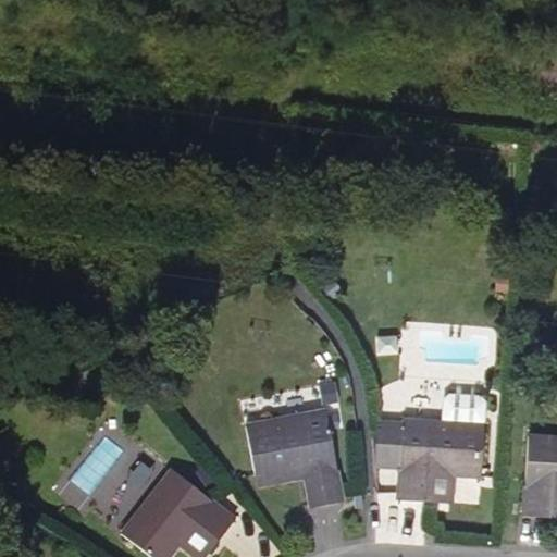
[(335,405),(331,383),(313,387),(318,408),(335,405)]
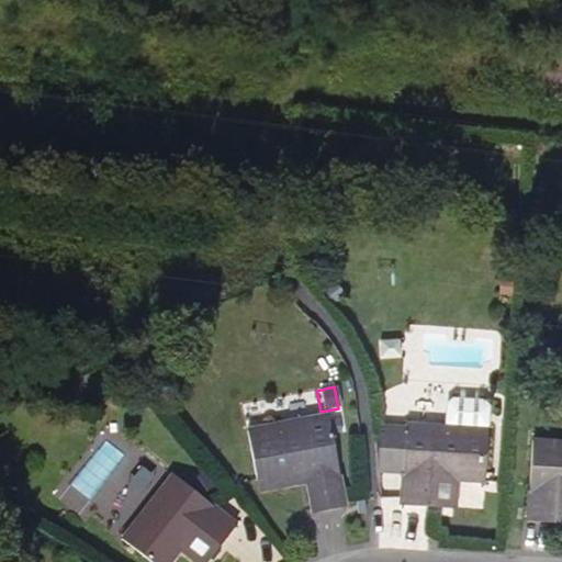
[(444,427),(406,425),(406,428),(403,475),(401,507),(431,508),(434,480),(457,481),(485,483),(490,408),(484,401),(452,398),(445,405),(444,427)]
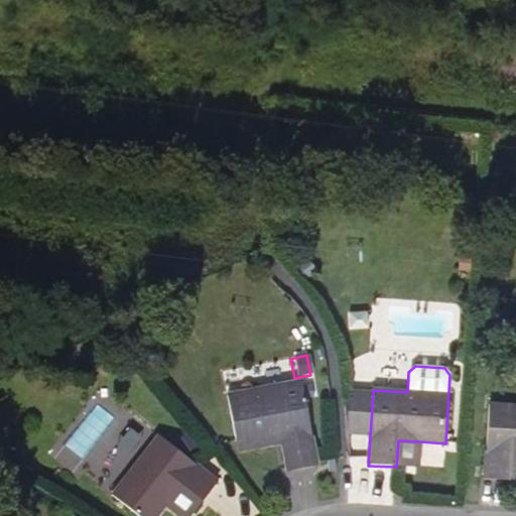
[(318,467),(302,381),(227,396),(236,443),(280,434),(282,444),(287,473),(318,467)]
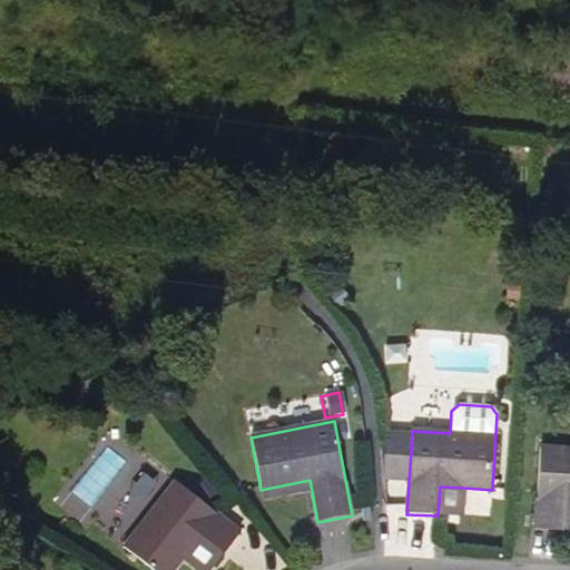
[(409,482),(412,434),(377,432),(383,480),(409,482)]
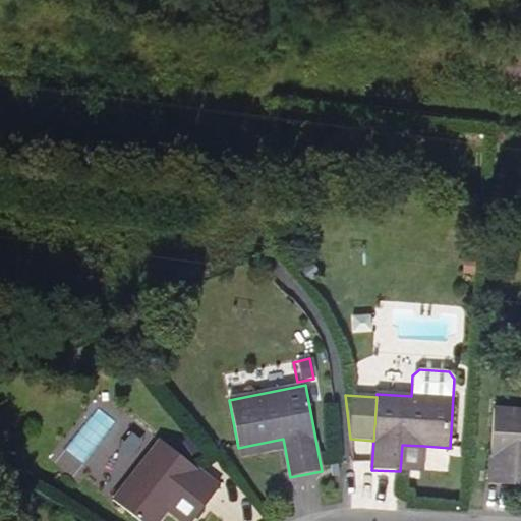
[(520,410),(494,409),(488,484),(517,486),(518,460),(520,460),(520,410)]
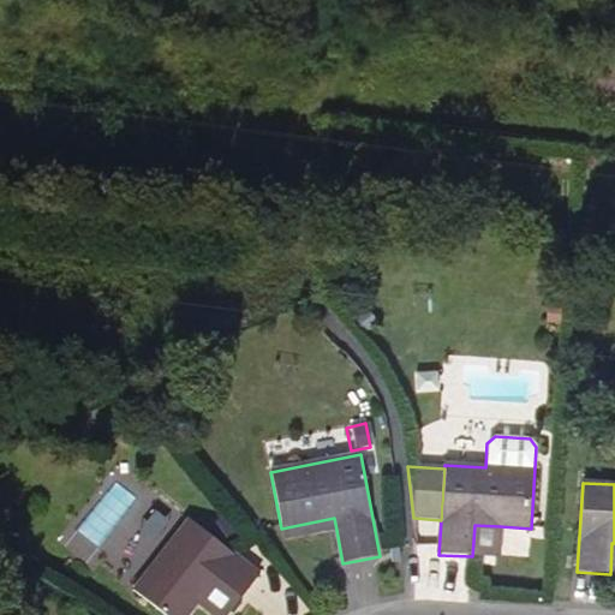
[(334,518),(281,529),(284,541),(336,530),(334,518)]
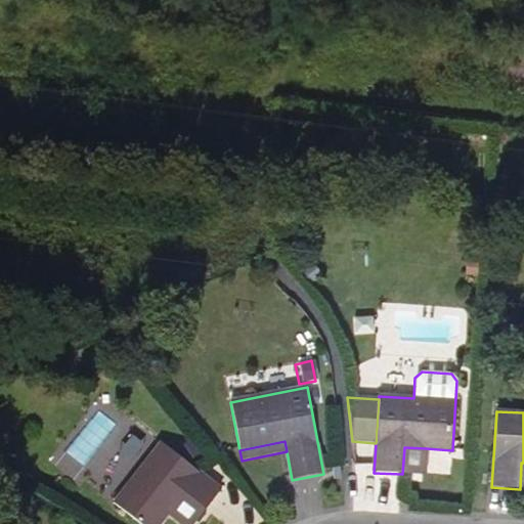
[(221,489),(162,442),(114,504),(139,523),(159,523),(182,495),(204,513),(221,489)]
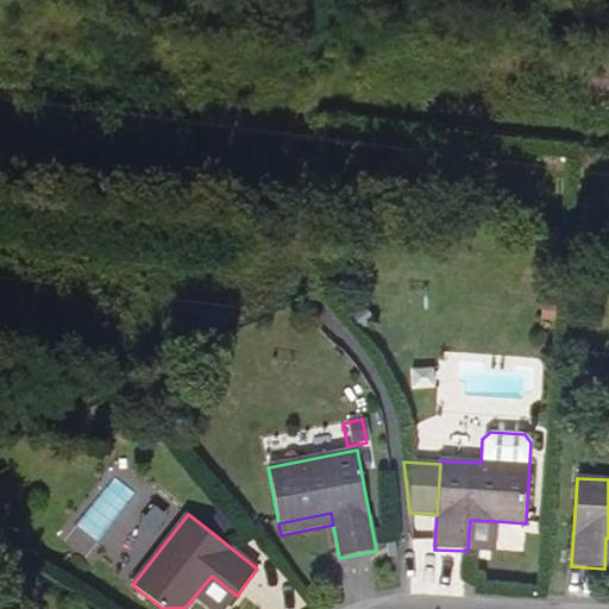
[(493,552),(495,521),(470,520),(468,551),(493,552)]
